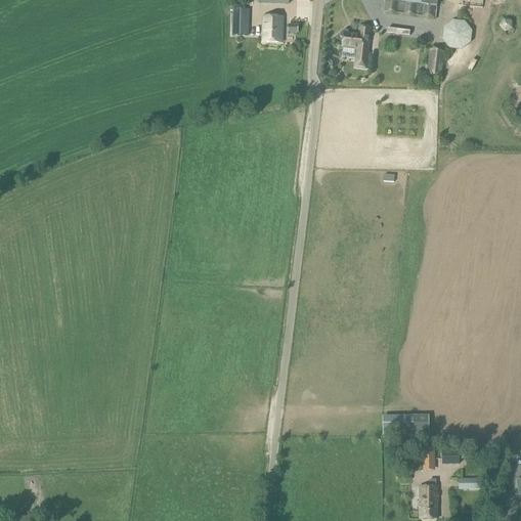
[(427,3),(425,15),(438,17),(440,0),(404,0),(427,3)]
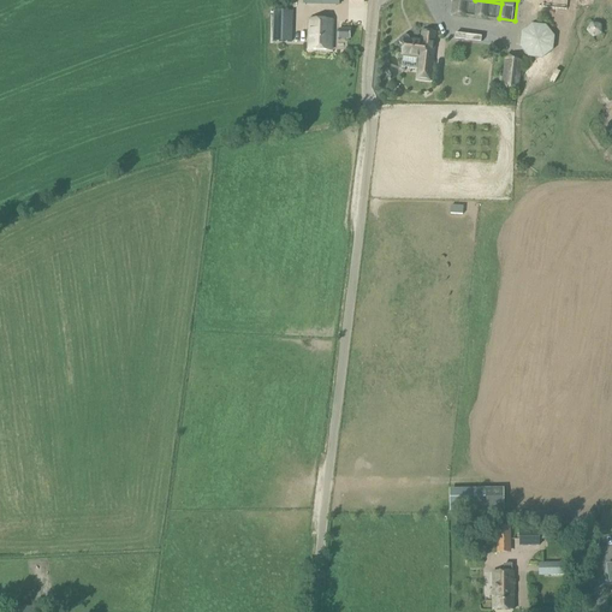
[(274,39),(295,40),(296,9),(275,7),(274,39)]
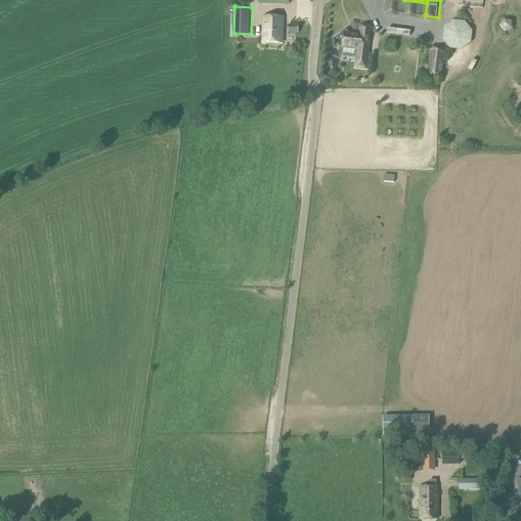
[(265,39),(286,40),(287,15),(266,14),(265,39)]
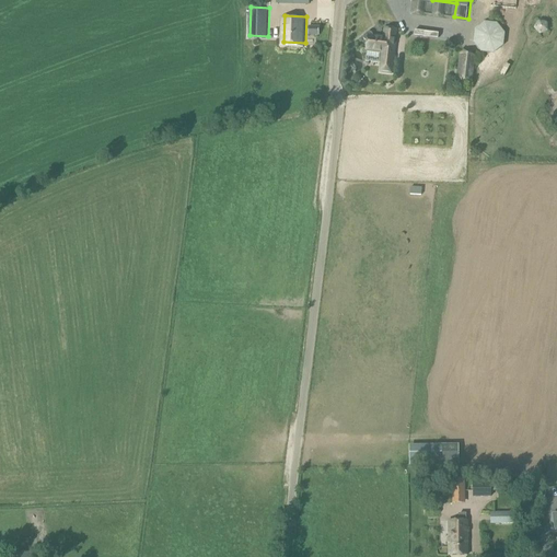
[(397,51),(399,27),(387,26),(386,35),(375,34),(375,32),(374,30),(372,30),(367,33),(367,35),(368,37),(371,37),(368,59),(382,61),(383,49),(385,49),(382,69),(397,71),(399,53),(397,51)]
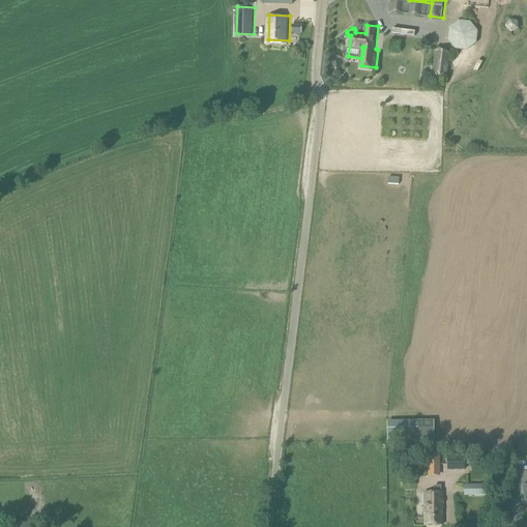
[(452,50),(449,47),(442,46),(438,48),(435,72),(439,76),(445,77),(449,75),(452,50)]
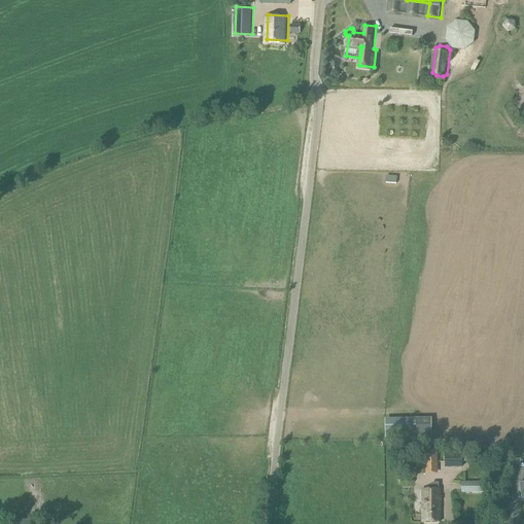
[(441,448),(440,448),(428,448),(428,472),(441,472),(441,448)]
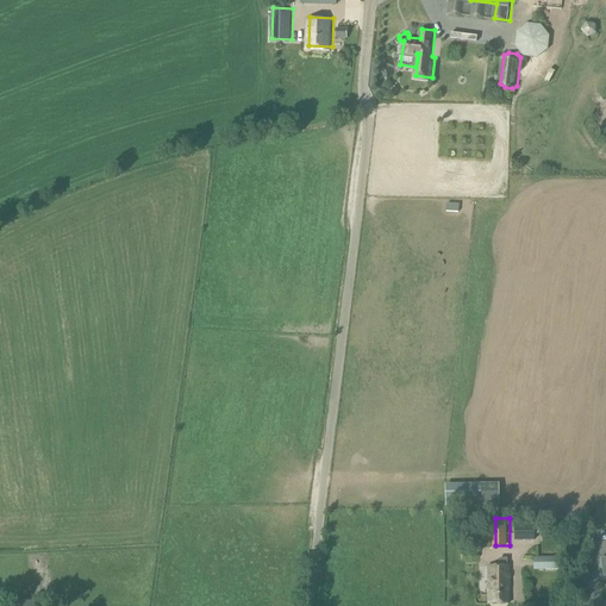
[(538,522),(518,522),(518,538),(538,537),(538,522)]
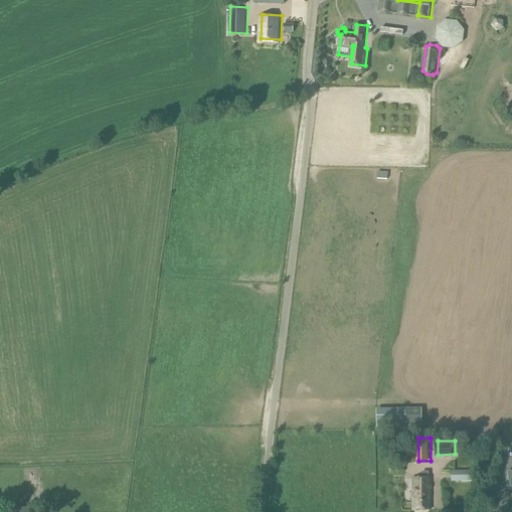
[(478,479),(477,468),(456,469),(457,479),(478,479)]
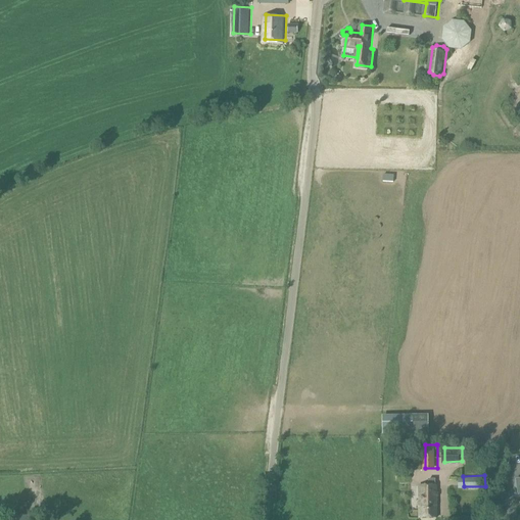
[(439,515),(439,484),(422,484),(423,516),(439,515)]
